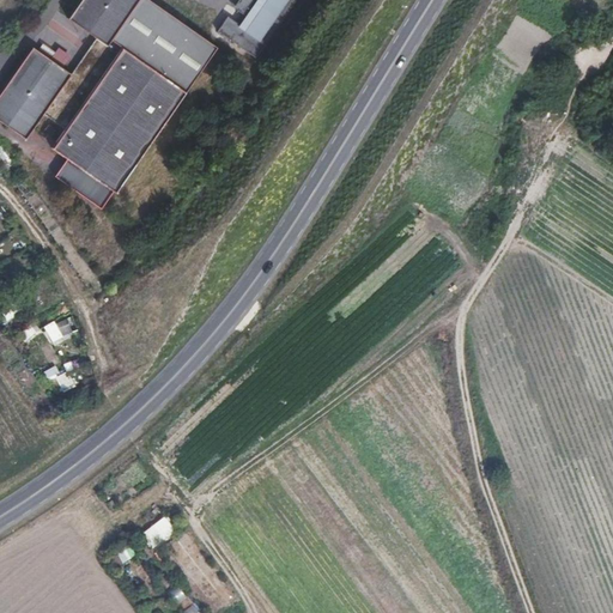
[(32,47),(0,93),(0,121),(26,140),(44,114),(65,129),(52,149),(68,159),(56,177),(102,210),(114,192),(116,193),(218,48),(147,0),(80,0),(68,19),(97,38),(72,74),(32,47)]
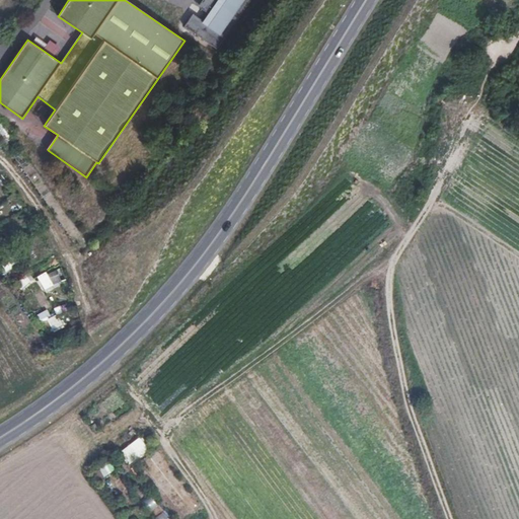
[(250,0),(202,0),(198,7),(208,14),(203,22),(193,14),(183,27),(216,50),(250,0)]
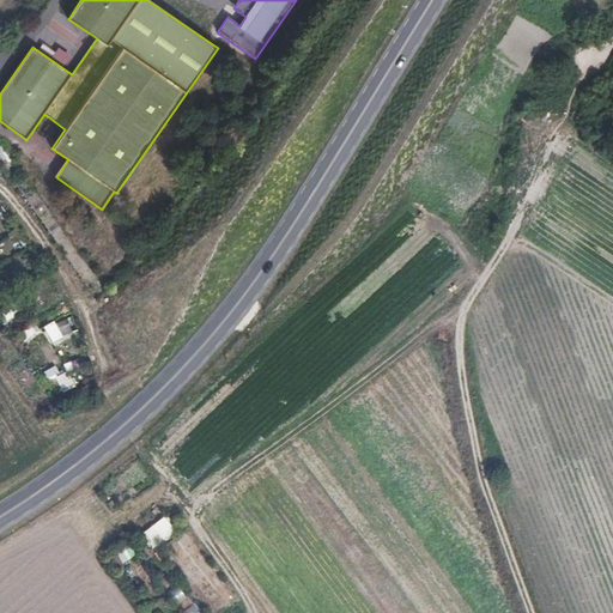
[(64,66),(70,56),(56,48),(50,58),(64,66)]
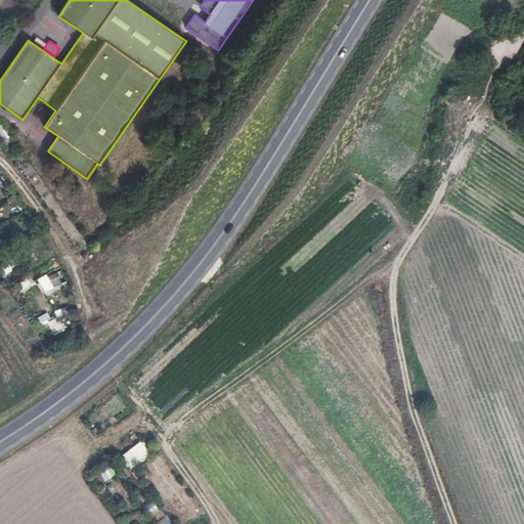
[(55,271),(37,280),(43,294),(61,286),(55,271)]
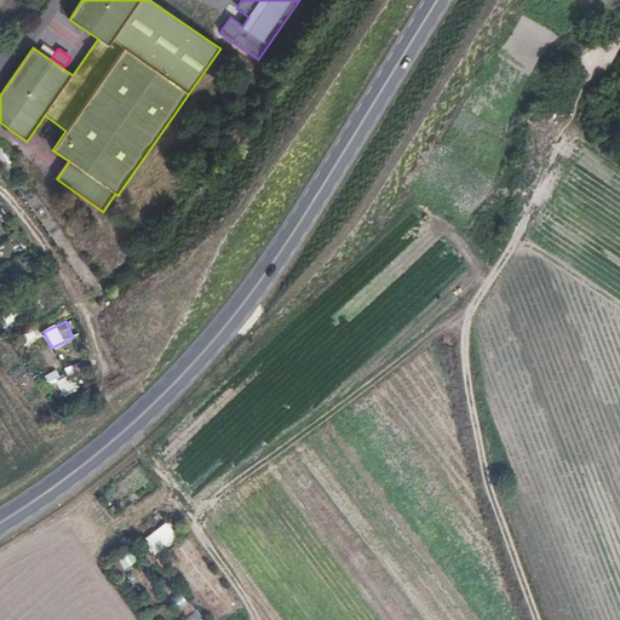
[(23,334),(27,342),(39,337),(35,329),(23,334)]
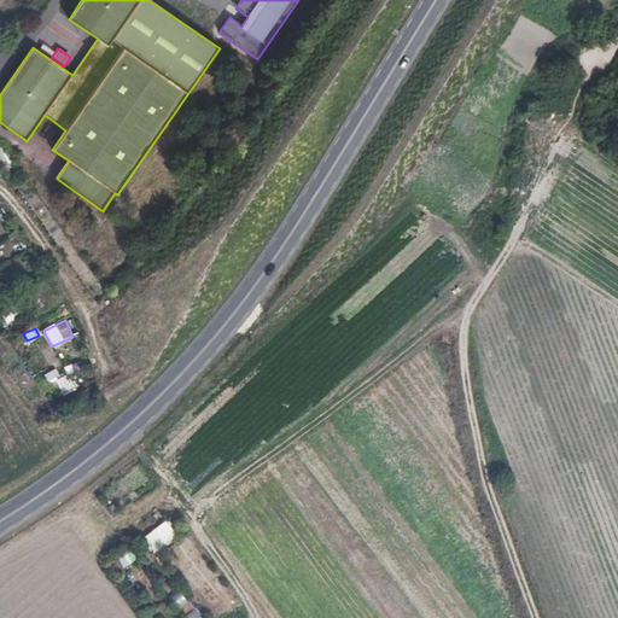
[(65,374),(59,378),(54,369),(44,375),(50,388),(56,384),(62,395),(73,389),(65,374)]
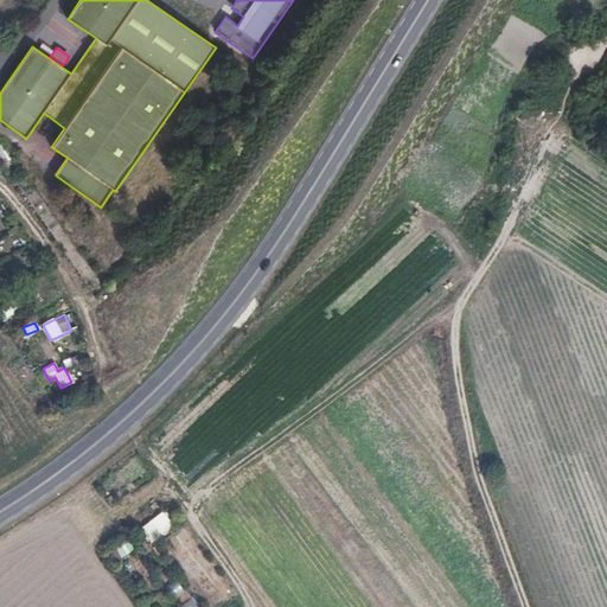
[(163,512),(138,530),(148,544),(173,526),(163,512)]
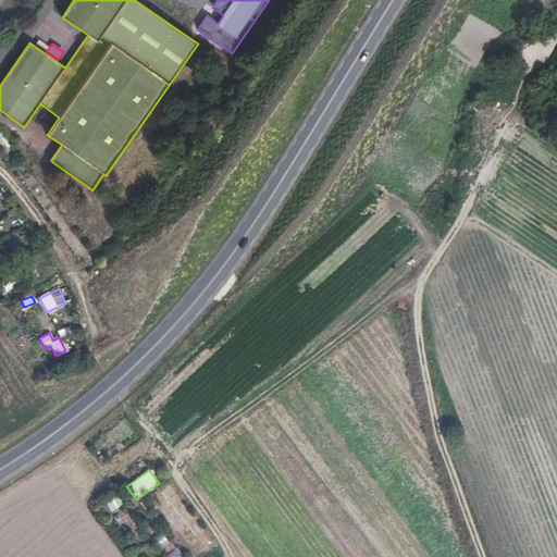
[(106,504),(110,512),(123,506),(118,496),(106,504)]
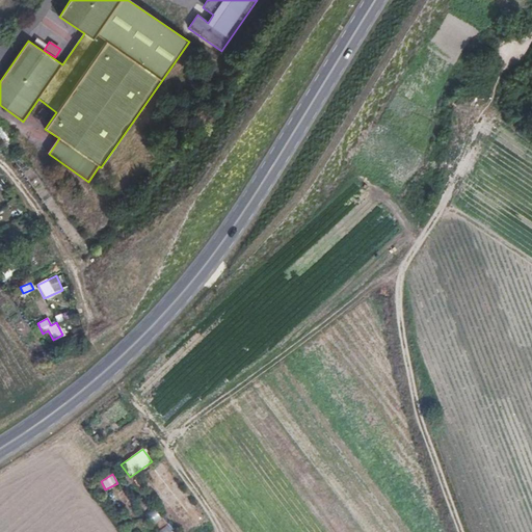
[(152,525),(160,517),(152,508),(143,515),(152,525)]
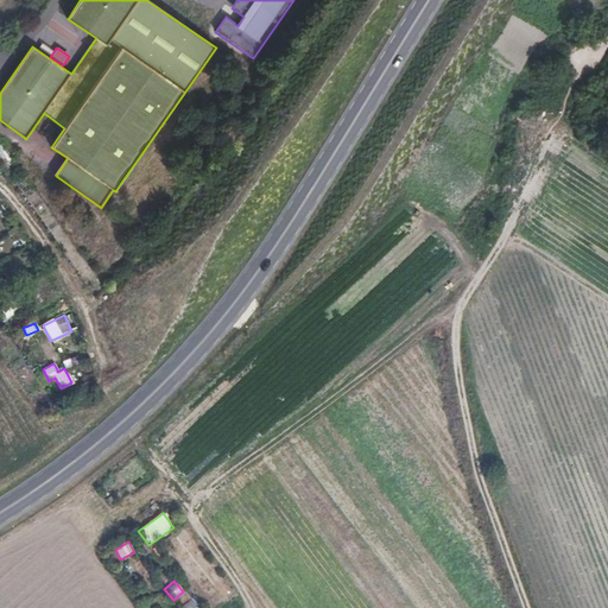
All buildings are outlined.
